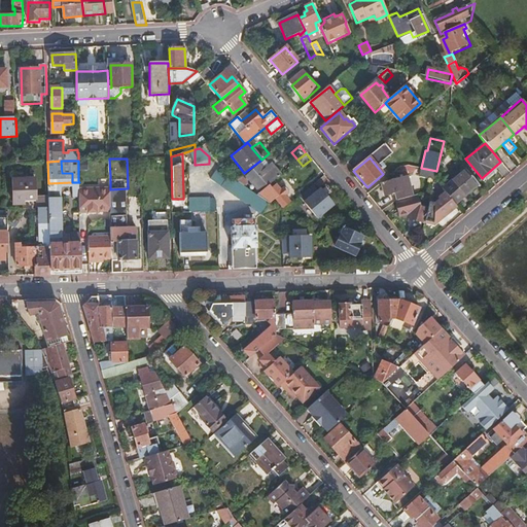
[(245,176),(258,192),(268,185),(273,181),(259,164),(245,176)]
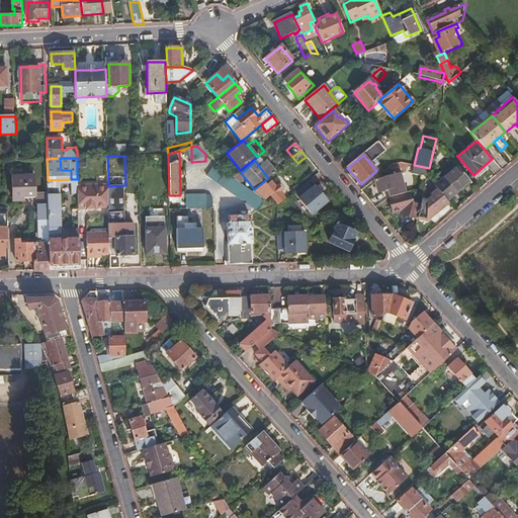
[(231,178),(214,163),(205,177),(256,210),(264,199),(252,191),(238,183),(231,178)]
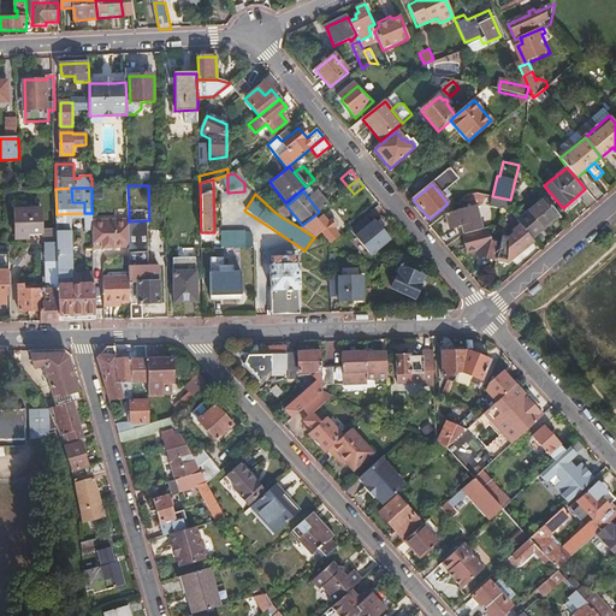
[(510,200),(492,196),(490,203),(508,209),(508,208),(510,200)]
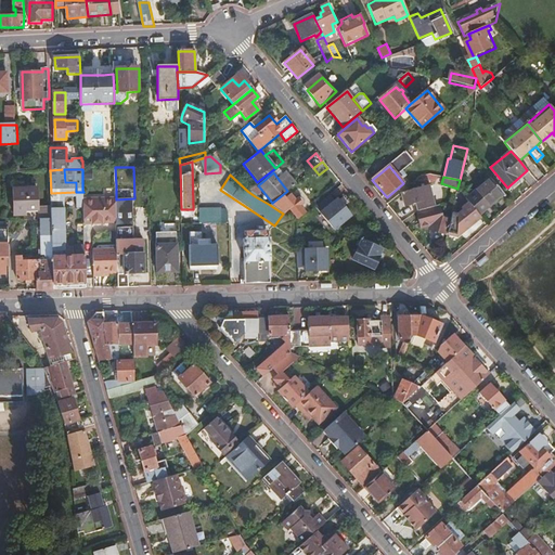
[(468,203),(478,215),(504,194),(491,178),(466,199),(468,203)]
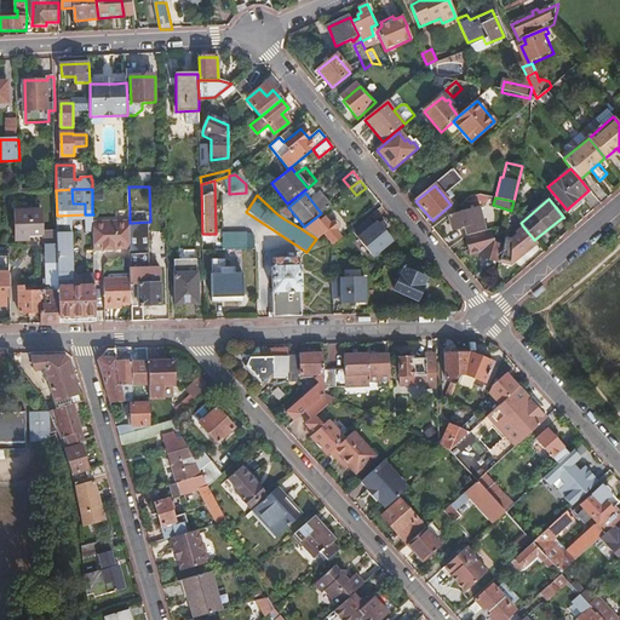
[(283,207),(276,213),(285,219),(290,214),(283,207)]
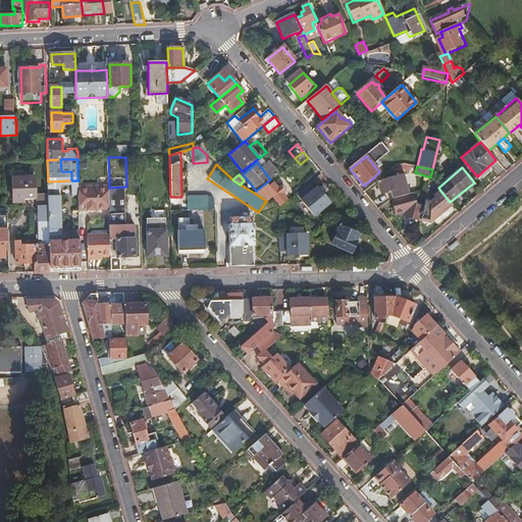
[(387,179),(377,183),(380,195),(389,193),(392,199),(407,195),(405,188),(401,175),(387,179)]
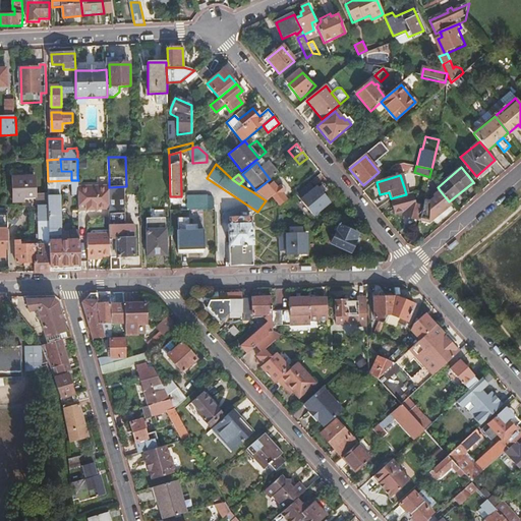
[(36,176),(13,177),(14,201),(24,201),(24,197),(37,197),(36,176)]
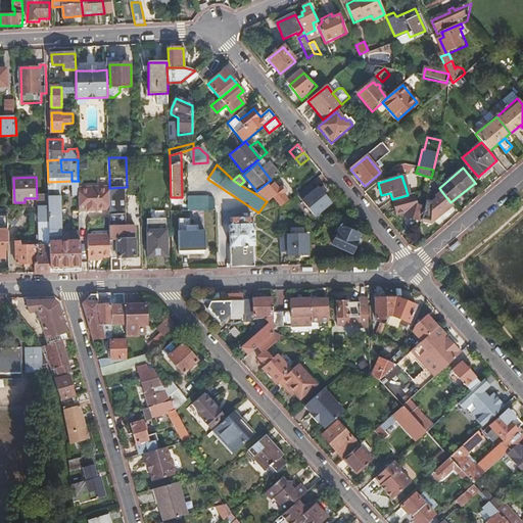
[(48,182),(48,196),(60,196),(61,243),(70,243),(69,236),(74,236),(74,228),(80,228),(79,216),(73,216),(73,199),(79,199),(79,187),(79,183),(79,181),(72,181),(48,182)]
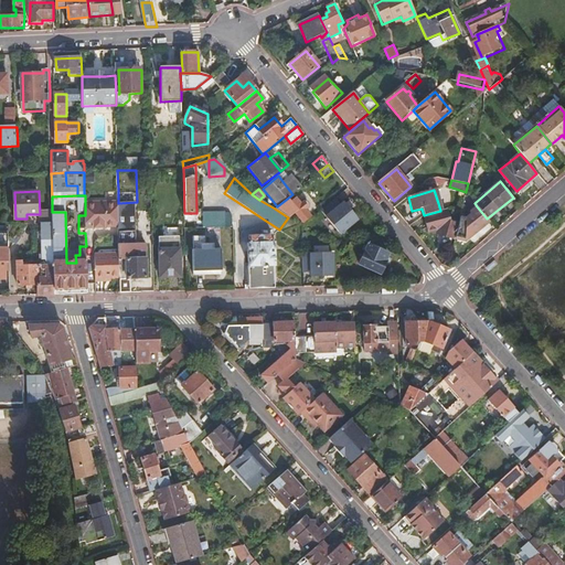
[(513,198),(487,219),(489,222),(515,200),(513,198)]
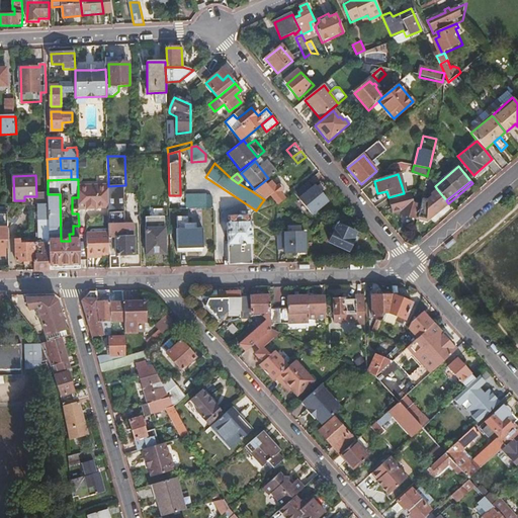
[(254,189),(252,191),(264,199),(269,195),(275,203),(273,205),(276,207),(286,199),(280,192),(282,190),(278,185),(275,187),(271,182),(266,186),(263,182),(254,189)]
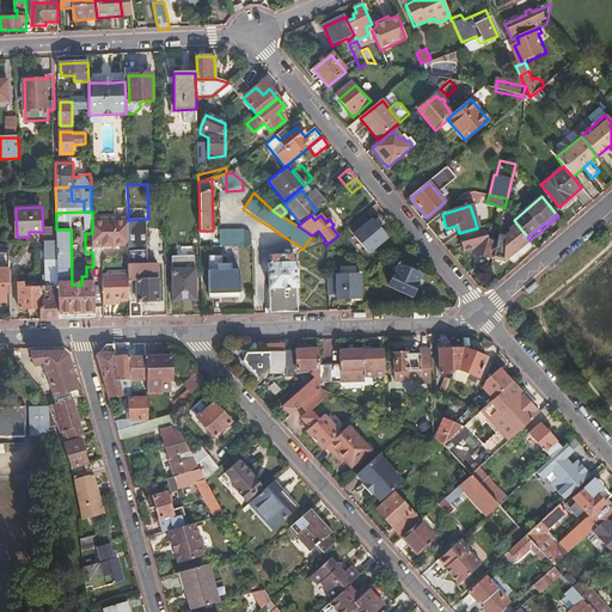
[(362,216),(347,228),(367,255),(386,239),(372,222),(371,220),(368,222),(362,216)]
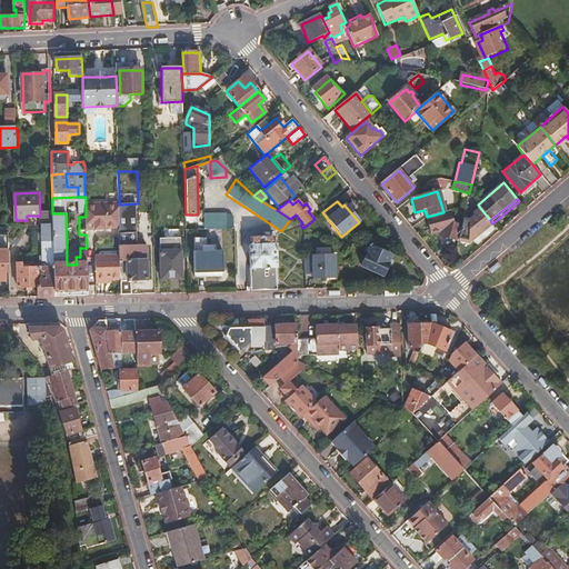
[(86,217),(86,230),(106,229),(106,228),(120,228),(119,208),(119,205),(119,202),(86,203),(86,217)]
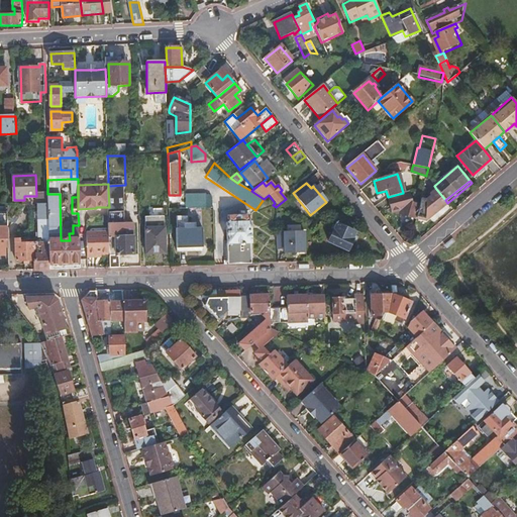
[(125,185),(108,186),(108,189),(109,207),(109,231),(110,253),(110,268),(120,268),(119,255),(134,254),(133,222),(130,223),(129,214),(127,214),(125,185)]
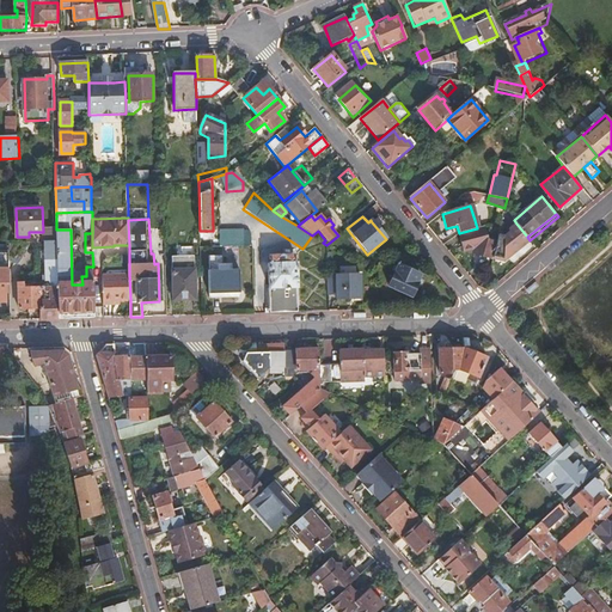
[(493,258),(493,259),(503,262),(530,240),(527,237),(516,224),(509,230),(510,232),(505,238),(497,236),(496,239),(493,258)]
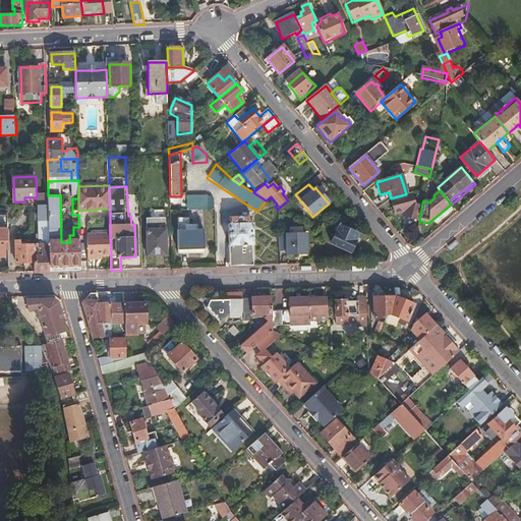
[(415,203),(411,192),(406,194),(391,198),(390,199),(389,199),(392,216),(403,213),(402,217),(419,221),(419,220),(422,204),(415,203)]
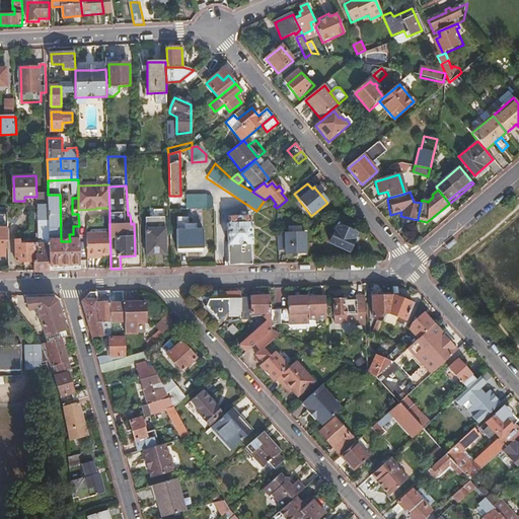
[(48,199),(49,205),(50,271),(80,270),(79,233),(79,226),(73,226),(73,234),(69,234),(70,241),(61,241),(60,195),(48,195),(48,199)]
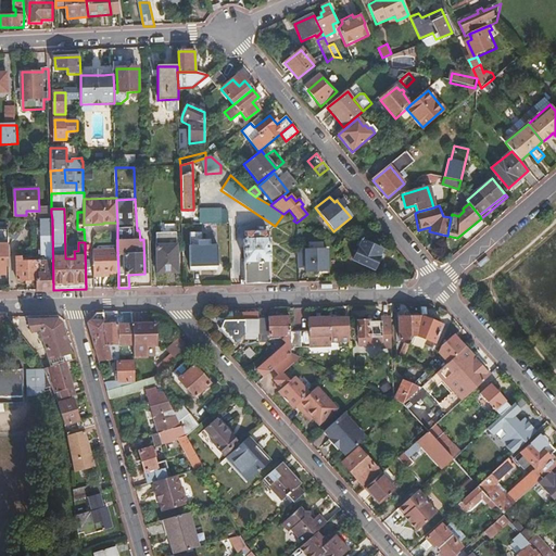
[(201,210),(201,224),(222,224),(222,209),(201,210)]
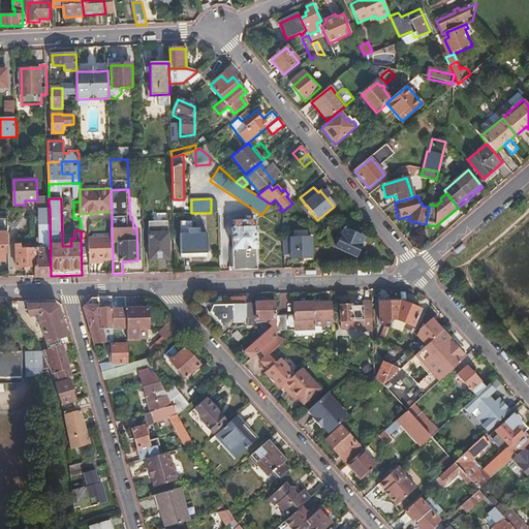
[(51,276),(50,209),(39,209),(40,244),(42,244),(43,248),(38,248),(38,244),(34,244),(34,248),(22,249),(22,245),(17,245),(17,268),(35,267),(35,276),(51,276)]
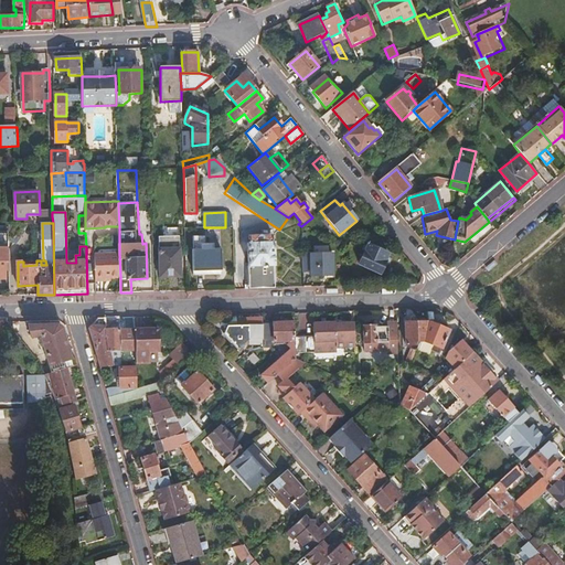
[(247,243),(249,289),(276,289),(275,243),(272,243),(272,236),(249,236),(249,243),(247,243)]
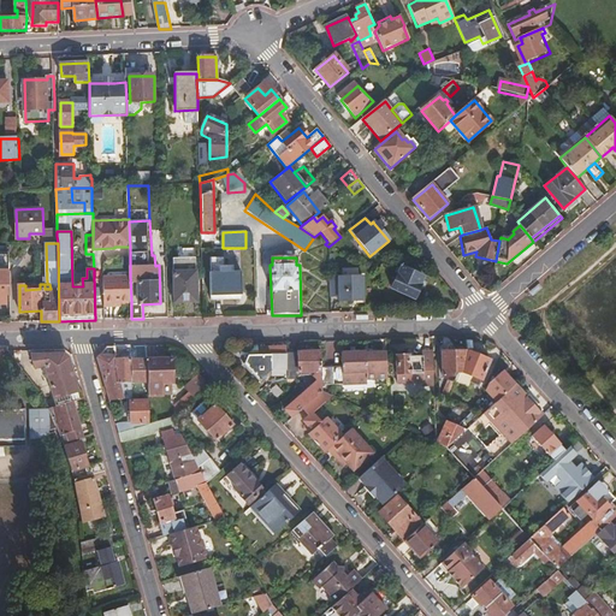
[(173,260),(175,272),(177,303),(197,303),(196,272),(196,259),(173,260)]
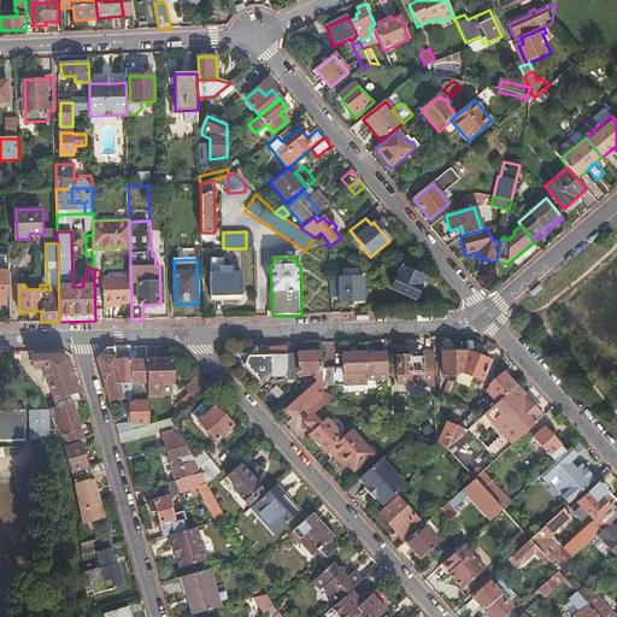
[(400,268),(391,289),(413,299),(423,277),(400,268)]
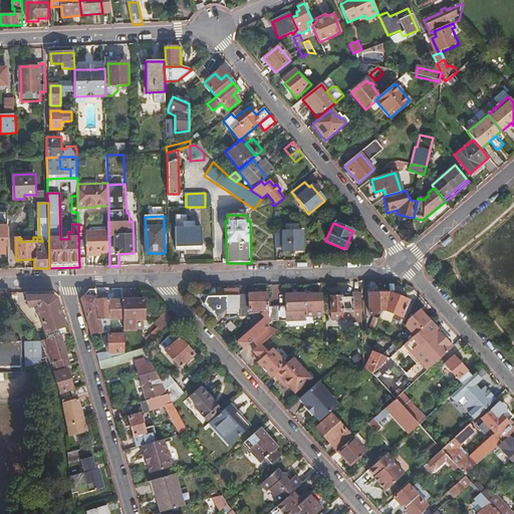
[(0,225),(0,254),(5,255),(5,246),(6,238),(8,238),(8,227),(8,225),(0,225)]
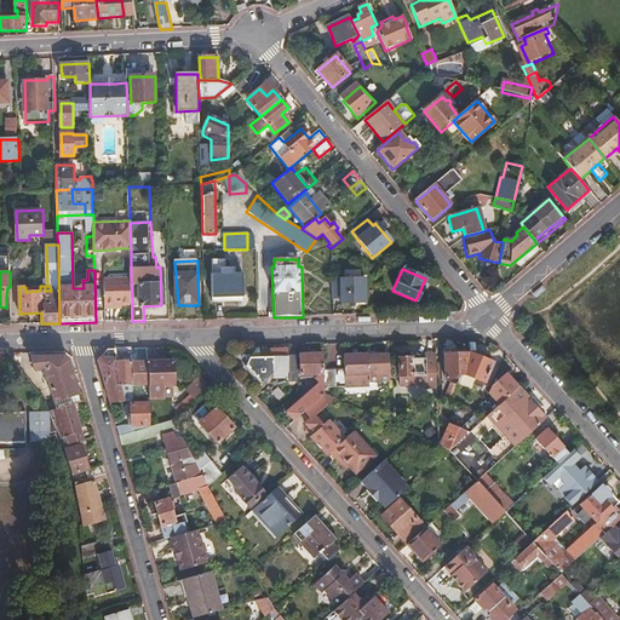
[(242,273),(211,274),(212,297),(242,297),(242,273)]
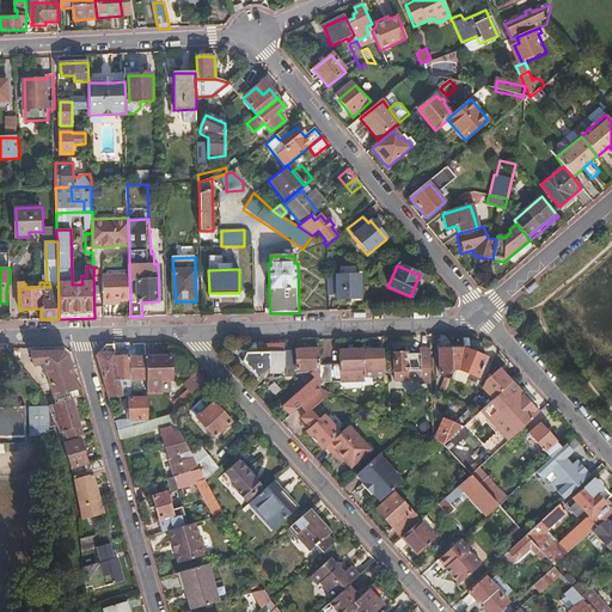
[(130,300),(129,274),(103,275),(104,304),(115,304),(115,301),(121,300),(130,300)]
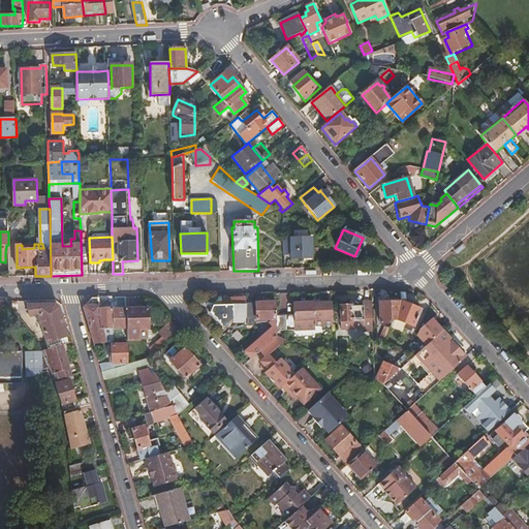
[(311,238),(283,239),(283,256),(291,255),(291,259),(312,258),(311,238)]
